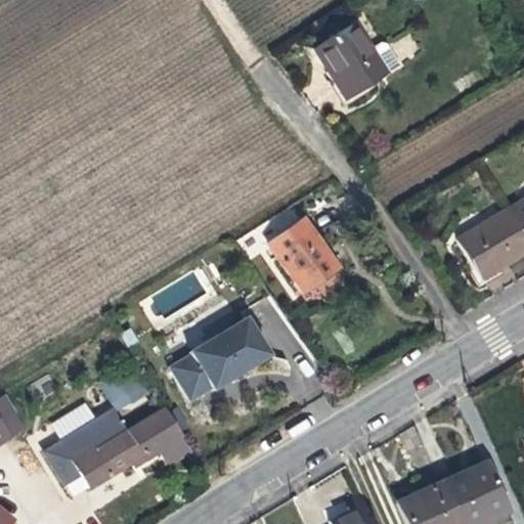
[(384,75),(353,27),(352,25),(316,47),(328,64),(333,73),(329,76),(343,99),(384,75)]
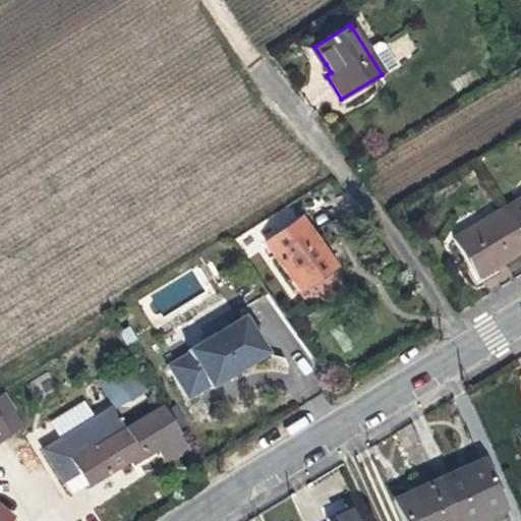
[(520,196),(504,208),(520,238),(520,196)]
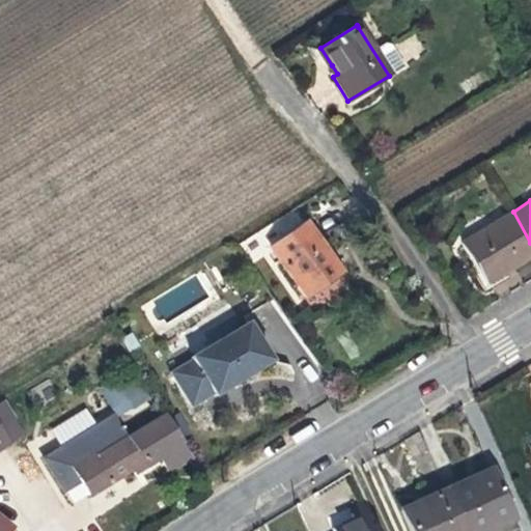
[(530,256),(530,243),(513,212),(460,243),(484,284),(516,266),(530,256)]
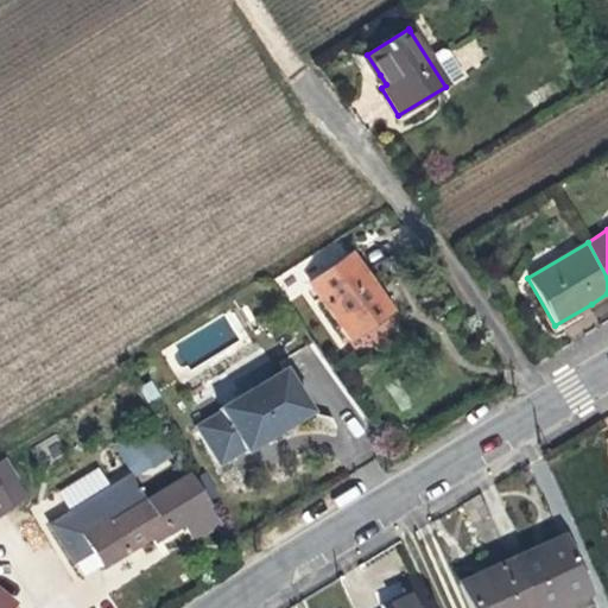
[(380,299),(349,255),(309,285),(348,341),(390,311),(380,299)]
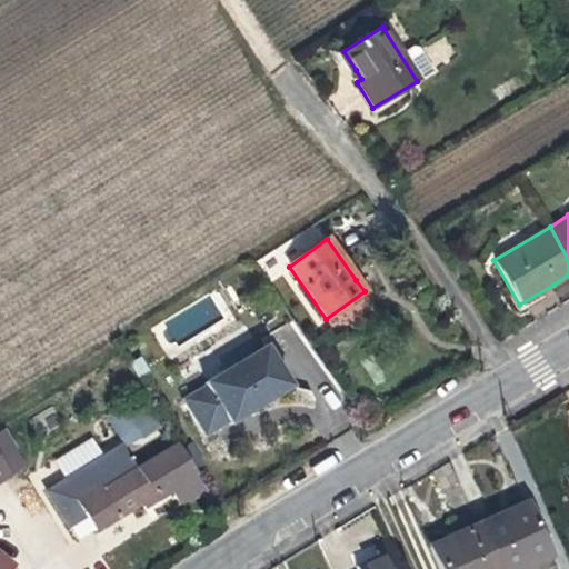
[(299,386),(272,341),(182,397),(207,437),(232,421),(235,425),(259,410),(299,386)]
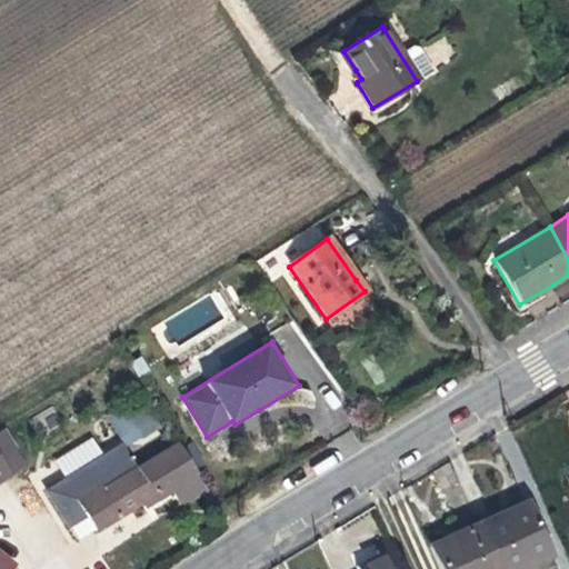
[(151,371),(142,357),(131,363),(139,378),(151,371)]
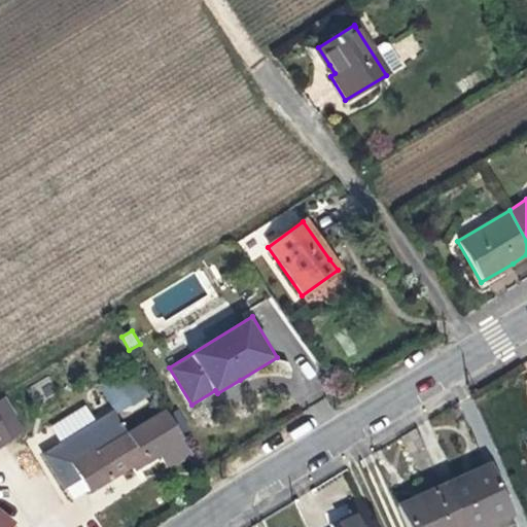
[(148,394),(133,372),(102,391),(117,415),(148,394)]
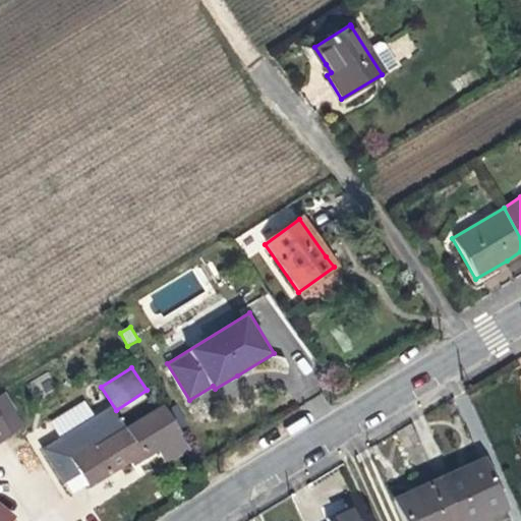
[(170,464),(193,450),(165,403),(125,427),(112,406),(95,416),(85,402),(52,422),(61,437),(42,449),(63,484),(81,473),(90,486),(114,472),(133,460),(135,464),(161,449),(170,464)]
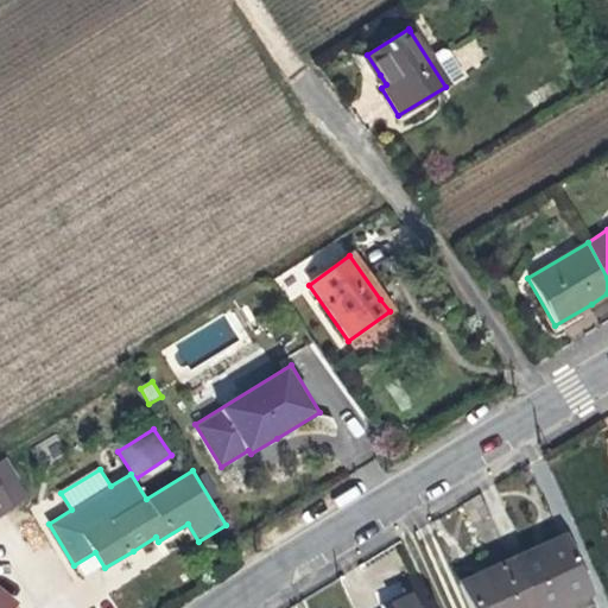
[(0,607),(11,607),(13,605),(0,594),(0,512),(10,507),(0,489),(0,607)]
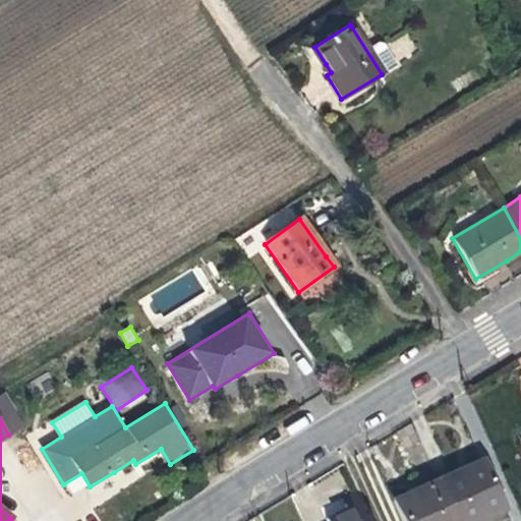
[(476,520),(503,510),(481,461),(455,472),(437,480),(454,520),(476,520)]
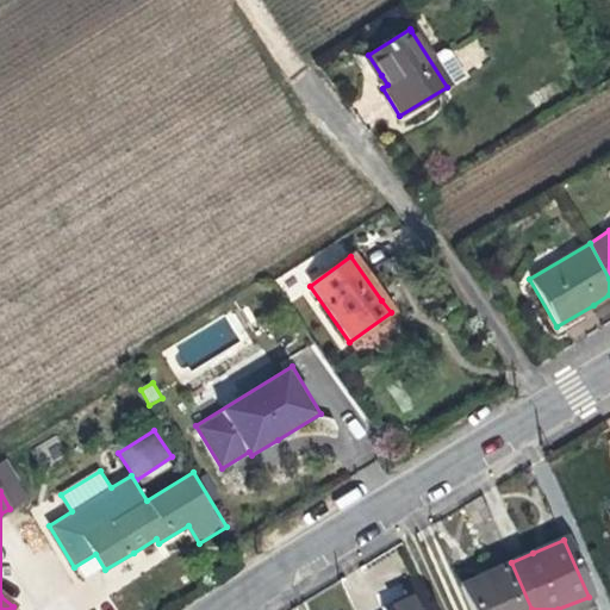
[(531,609),(511,562),(486,574),(478,578),(459,586),(470,609),(531,609)]
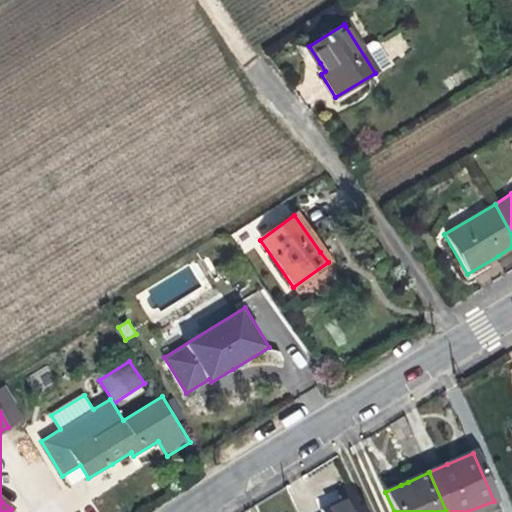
[(360,511),(349,484),(336,490),(340,501),(331,505),(319,510),(320,511),(360,511)]
